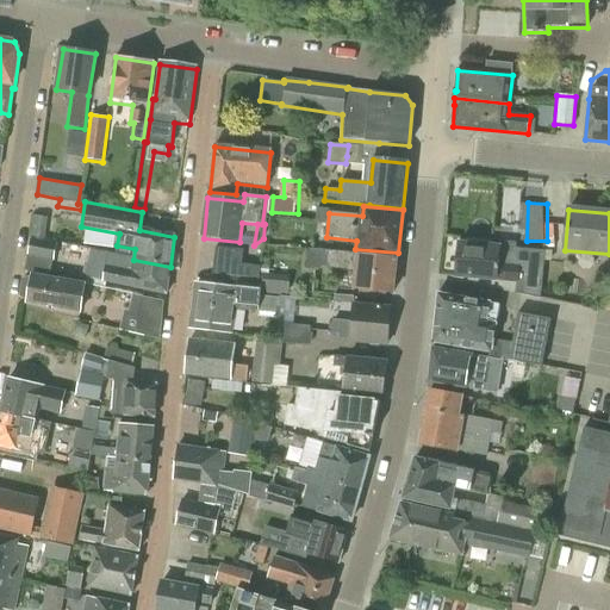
[(55,242),(30,237),(26,256),(53,260),(55,242)]
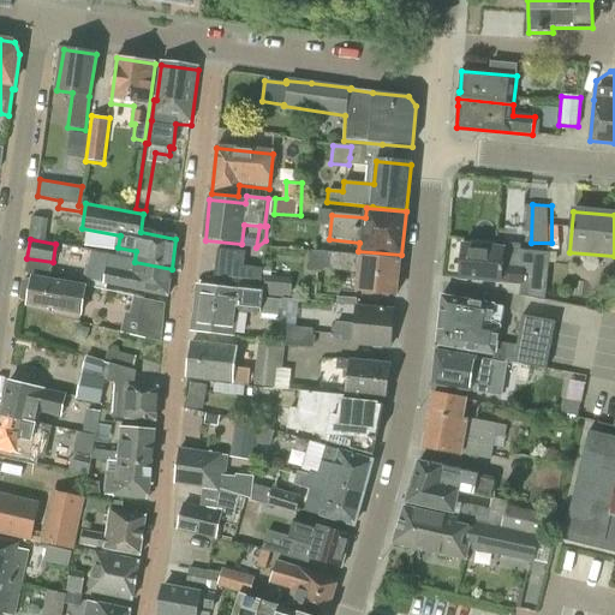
[(465,246),(461,280),(523,285),(524,267),(505,264),(506,250),(465,246)]
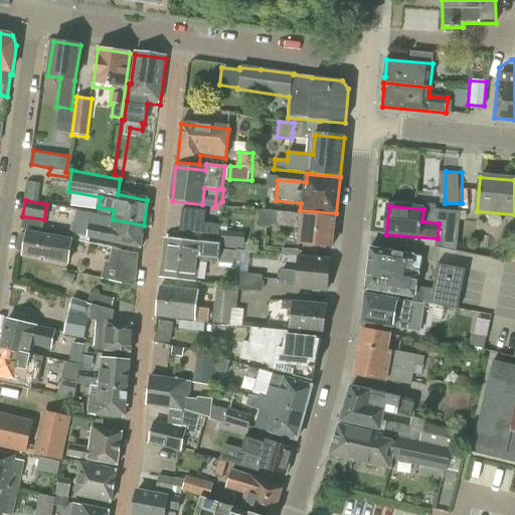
[(182,221),(180,237),(181,237),(181,236),(218,240),(220,226),(205,225),(207,212),(191,210),(189,222),(182,221)]
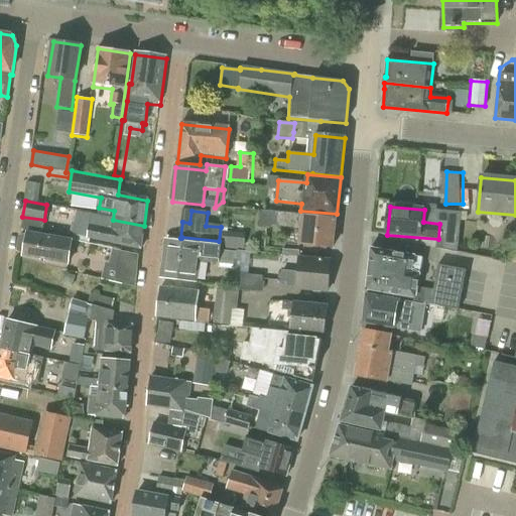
[(144,226),(113,220),(113,225),(106,223),(107,219),(73,212),(72,217),(77,219),(74,236),(140,251),(144,226)]
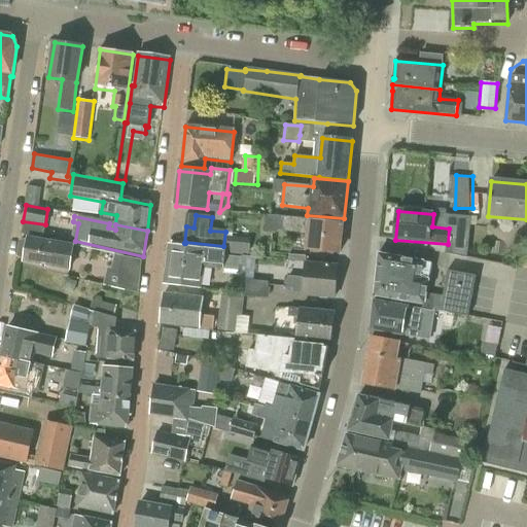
[(308,236),(307,251),(340,254),(343,224),(267,217),(266,232),(308,236)]
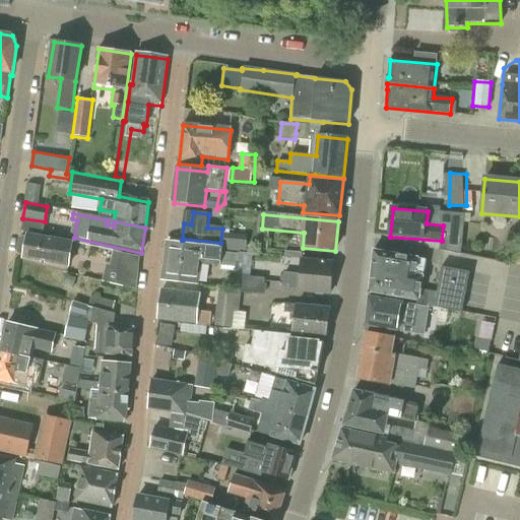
[(26,238),(21,239),(19,253),(23,256),(22,259),(51,264),(52,262),(69,265),(72,243),(26,235),(26,238)]
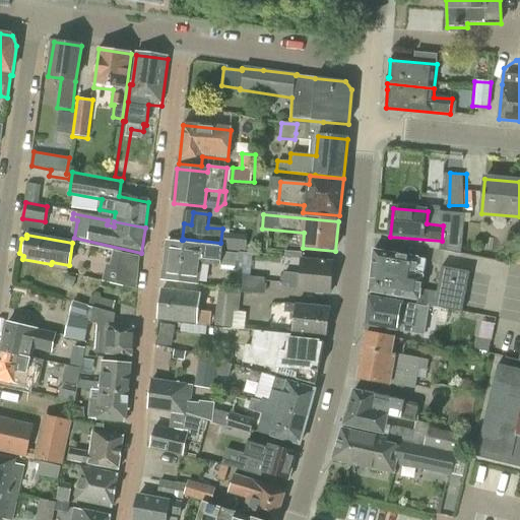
[(168,242),(164,280),(198,285),(200,265),(209,265),(220,267),(220,266),(221,253),(221,252),(222,245),(220,245),(221,244),(183,240),(182,240),(180,239),(180,243),(168,242)]
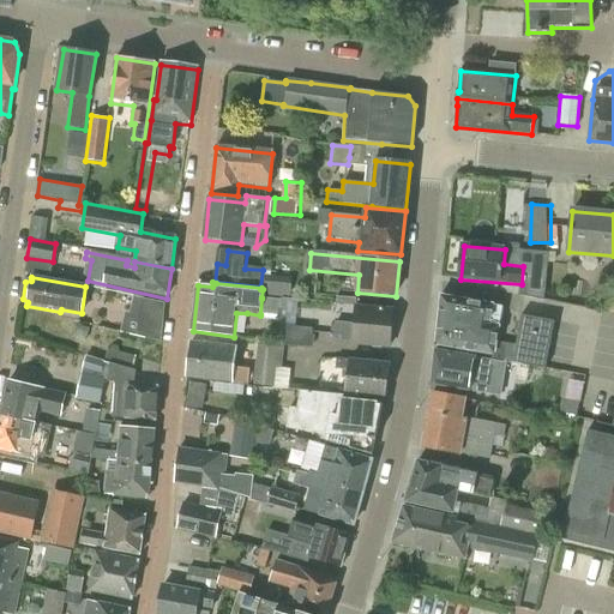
[(515,348),(497,344),(503,309),(441,298),(437,344),(493,355),(493,361),(545,371),(554,321),(521,314),(515,348)]
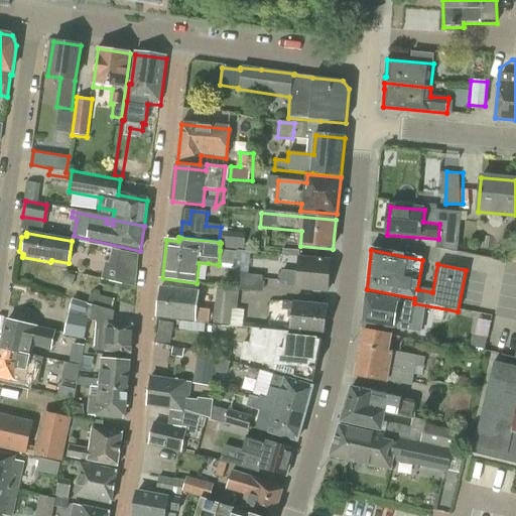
[(113,282),(135,287),(138,255),(120,251),(113,282)]
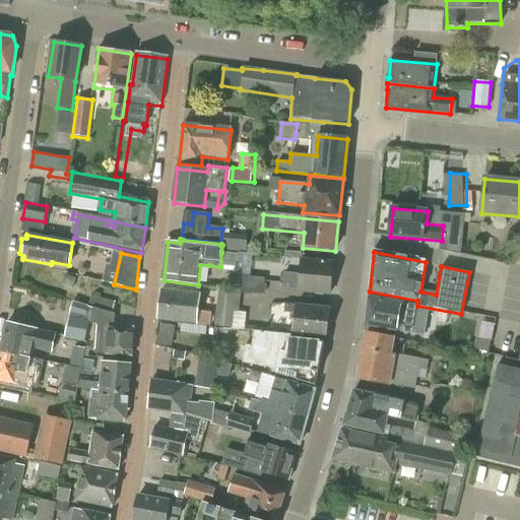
[(281,291),(298,294),(331,297),(334,263),(301,260),(300,273),(283,272),(281,291)]
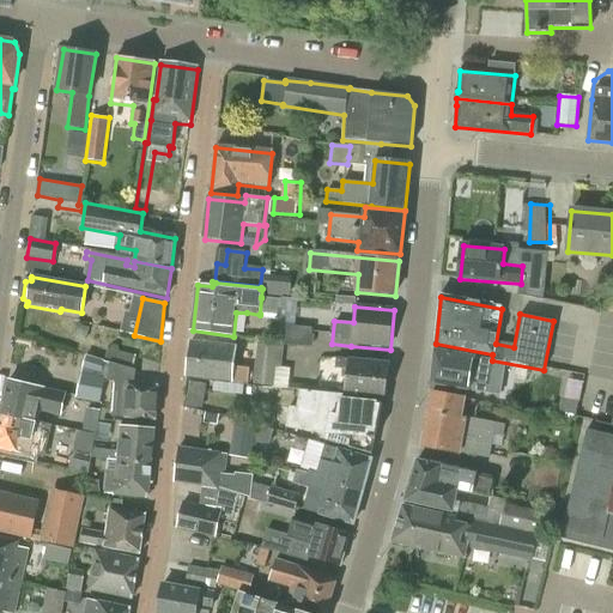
[(279,323),(277,343),(284,344),(310,347),(313,328),(295,326),(279,323)]
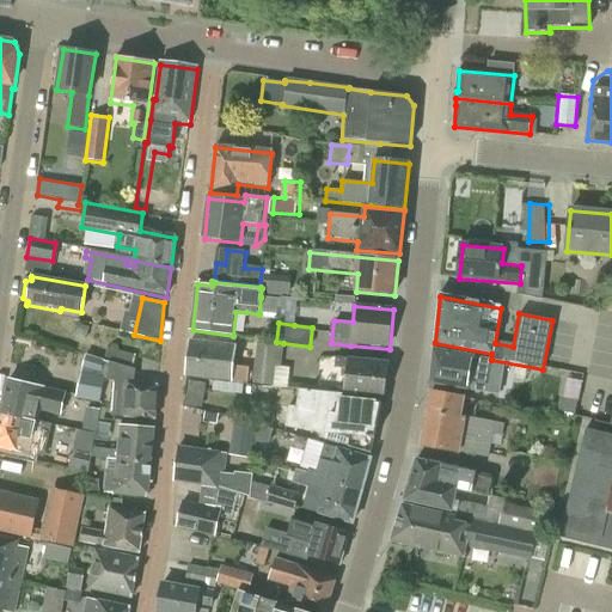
[(187,375),(246,384),(249,367),(234,366),(236,349),(191,343),(187,375)]
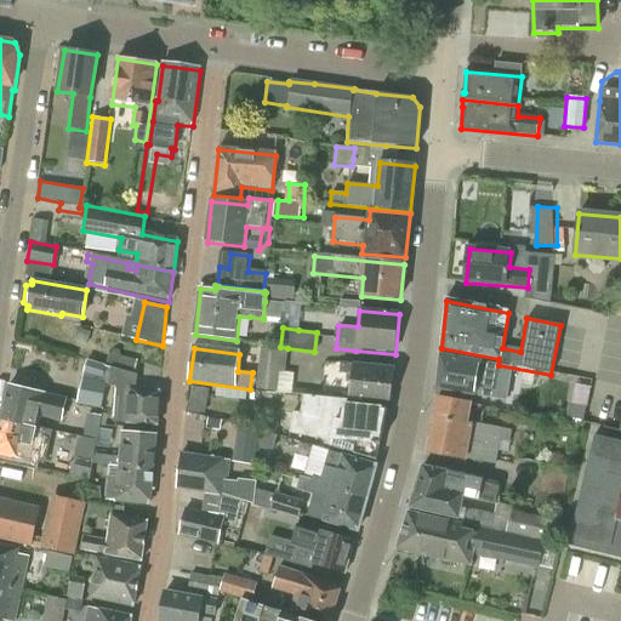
[(261,348),(256,391),(281,393),(285,371),(288,351),(280,351),(261,348)]
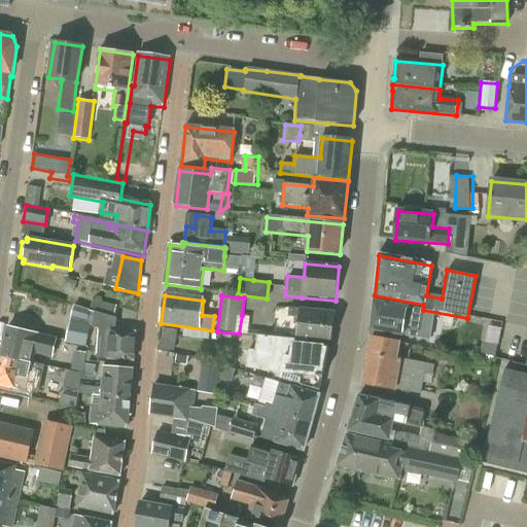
[(421,310),(408,308),(375,302),(371,330),(416,339),(421,310)]
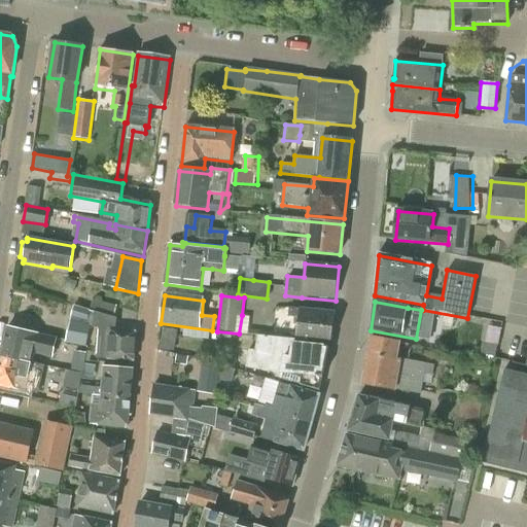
[(92,326),(94,326),(97,313),(73,306),(64,343),(86,347),(92,326)]
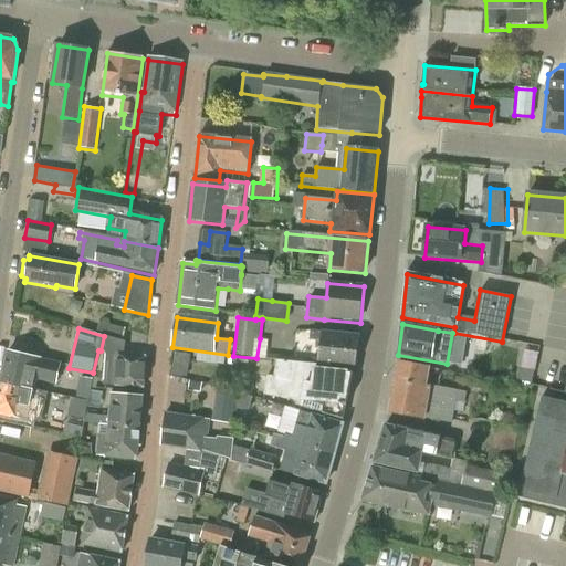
[(358,337),(322,334),(310,332),(308,341),(321,342),(317,364),(354,368),(358,337)]
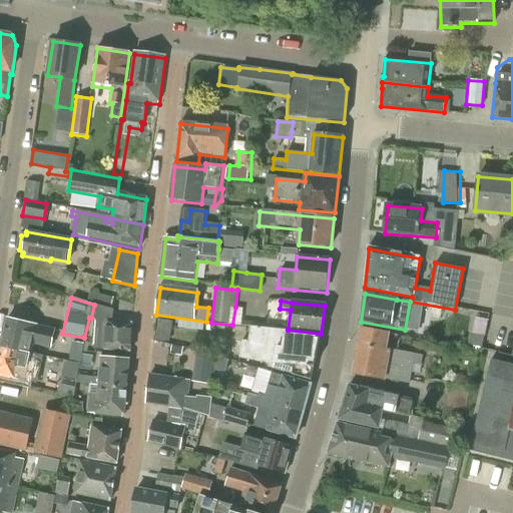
[(94,305),(91,318),(96,319),(94,345),(83,344),(82,352),(101,354),(101,351),(130,352),(131,324),(111,323),(113,311),(94,305)]
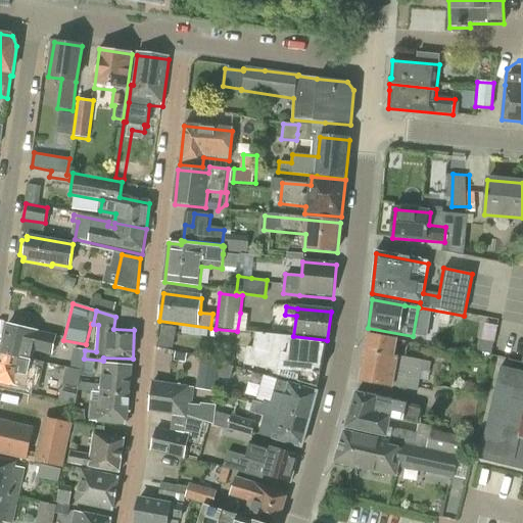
[(8,325),(1,354),(32,361),(34,351),(51,355),(55,336),(38,332),(8,325)]
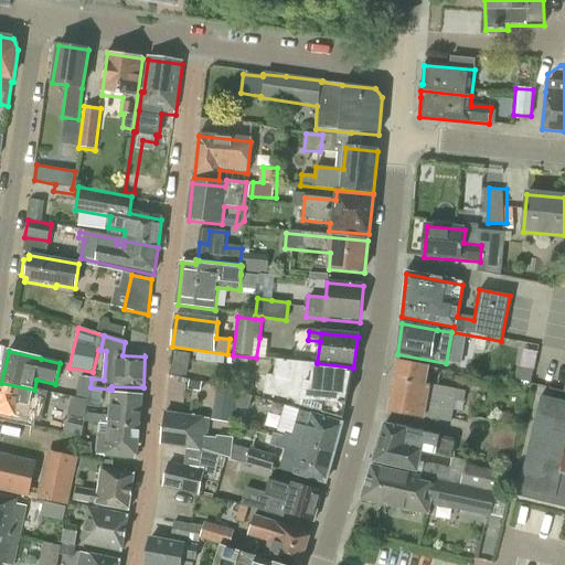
[(172,375),(188,377),(190,353),(174,351),(172,375)]
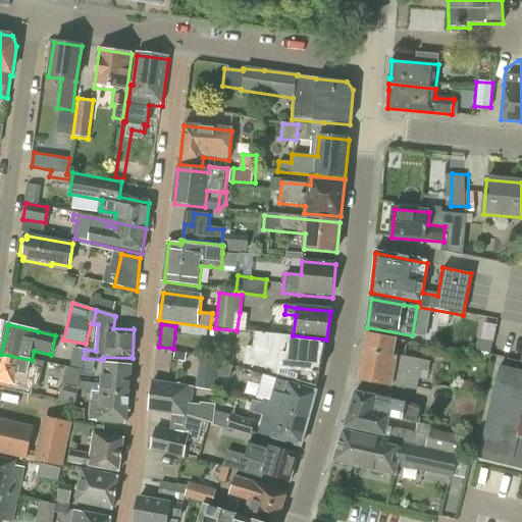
[(296,380),(296,382),(316,388),(325,345),(293,342),(293,338),(256,333),(255,348),(246,346),(243,365),(273,370),(273,374),(296,380)]
